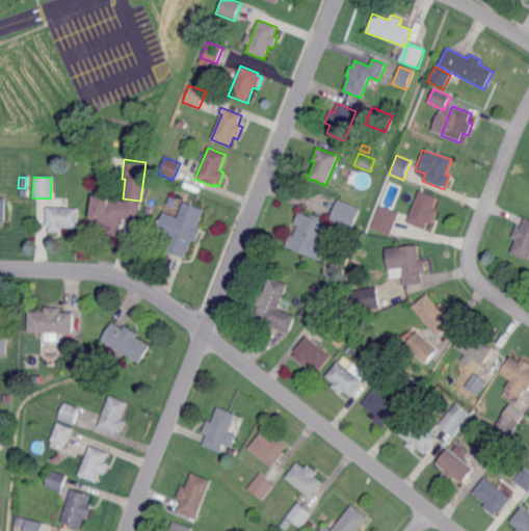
[(432,224),(427,222),(425,231),(406,223),(419,190),(438,197),(433,209),(438,211),(432,224)]
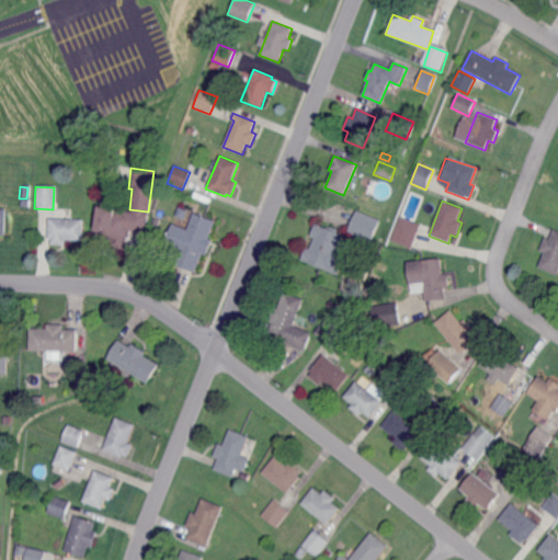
[(144,233),(129,231),(127,246),(125,244),(124,250),(110,248),(111,242),(92,240),(98,207),(147,214),(144,233)]
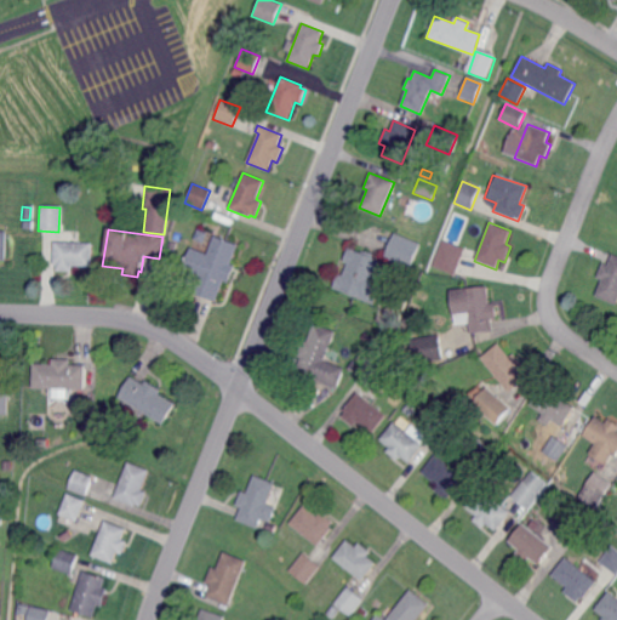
[(410,268),(383,257),(394,233),(420,244),(410,268)]
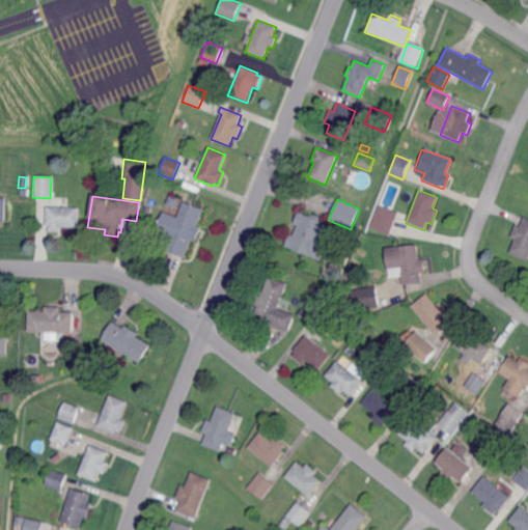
[(196,226),(201,228),(196,243),(190,240),(184,258),(163,250),(168,238),(154,232),(162,212),(176,218),(183,201),(203,210),(196,226)]
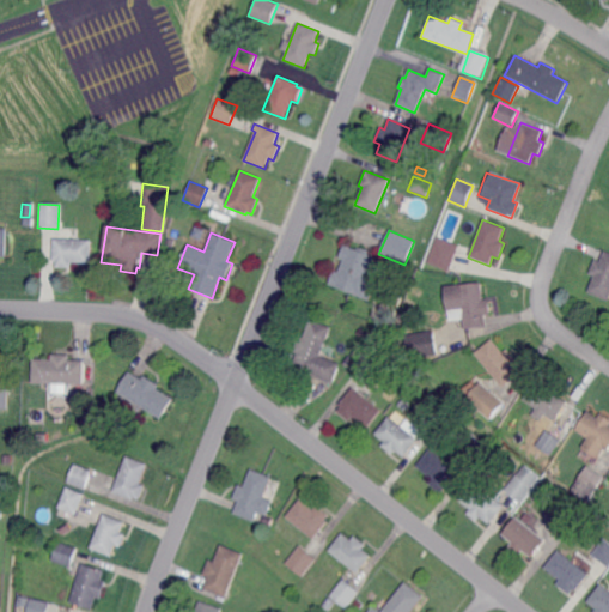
[(448,272),(425,262),(436,237),(458,247),(448,272)]
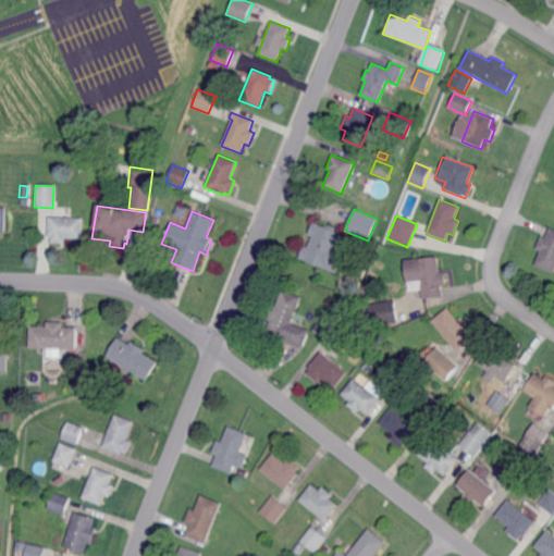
[(82,239),(64,238),(63,244),(50,244),(50,238),(47,238),(47,218),(82,219),(82,239)]
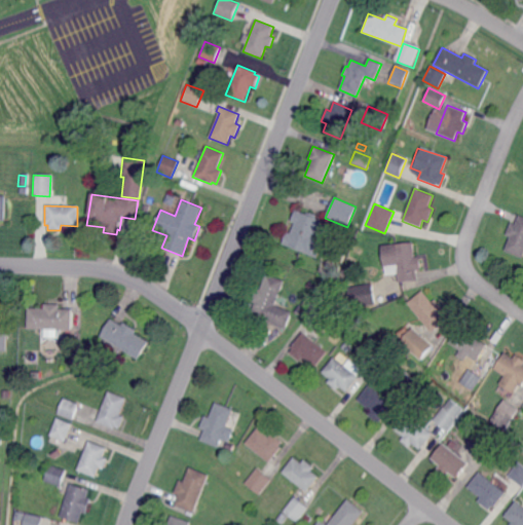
[(315,234),(324,237),(316,258),(281,245),(286,232),(290,233),(294,223),(290,221),(294,210),(321,220),(315,234)]
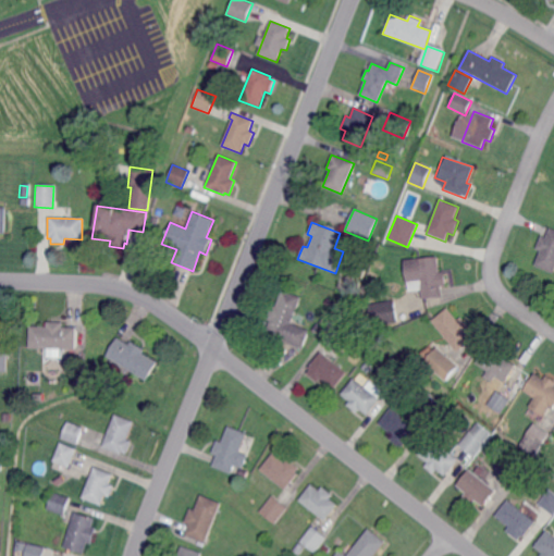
[(553,271),(553,274),(533,267),(540,251),(534,249),(540,236),(545,238),(549,227),(553,230),(553,271)]
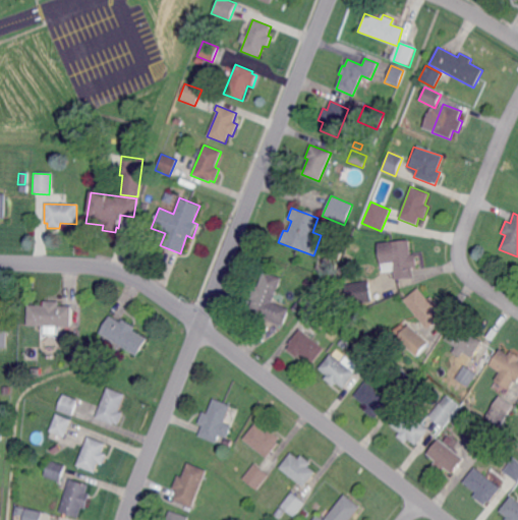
[(410,255),(415,254),(416,268),(411,269),(412,278),(394,281),(393,272),(379,273),(378,265),(377,265),(375,244),(408,240),(410,255)]
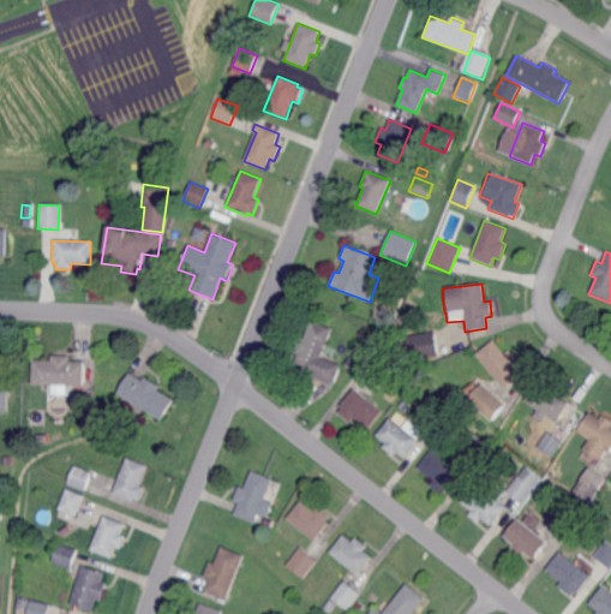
[(419,300),(408,297),(411,290),(421,292),(419,300)]
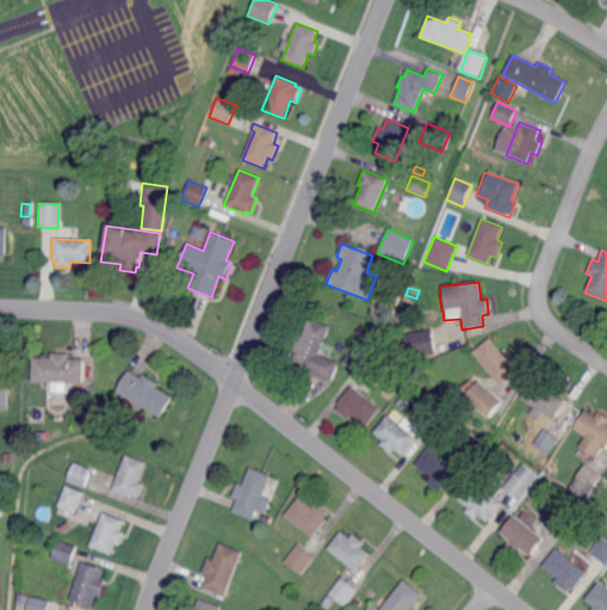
[(404,324),(395,321),(397,312),(407,315),(404,324)]
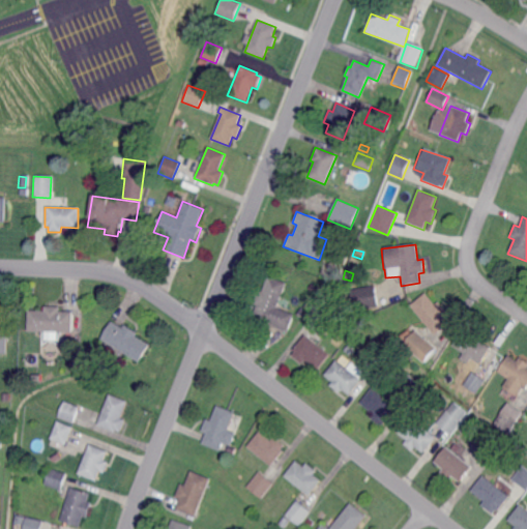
[(275,307),(293,315),(287,332),(251,319),(256,305),(251,303),(257,290),(261,292),(267,276),(286,284),(275,307)]
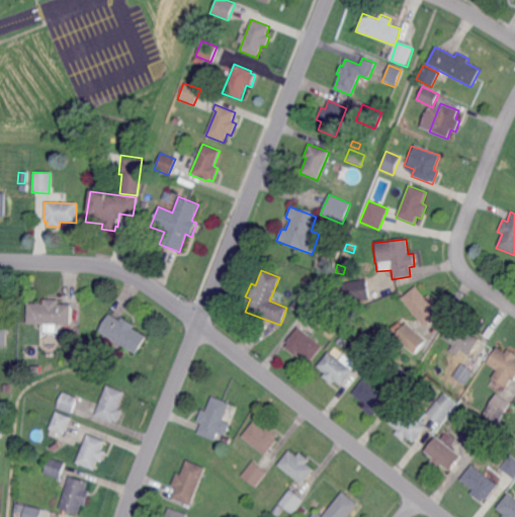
[(306,286),(298,282),(303,276),(309,280),(306,286)]
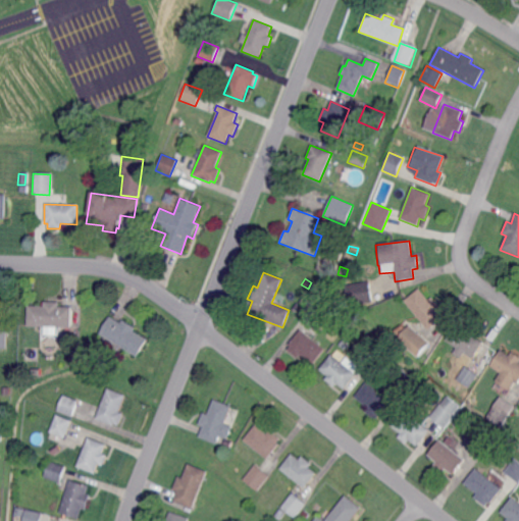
[(347,308),(343,287),(367,282),(370,304),(347,308)]
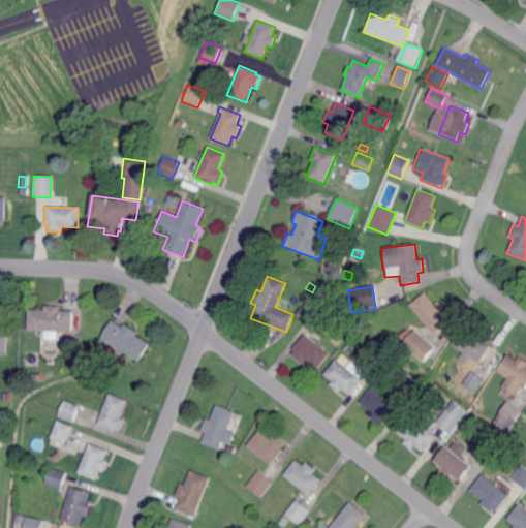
[(434,304),(437,301),(445,311),(441,314),(449,322),(433,335),(419,317),(414,320),(409,315),(414,311),(409,304),(424,292),(434,304)]
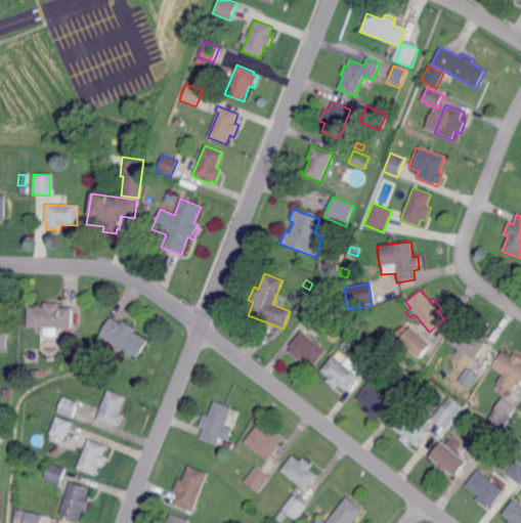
[(57,308),(59,308),(66,308),(71,308),(71,328),(71,330),(26,329),(27,307),(43,308),(43,303),(45,303),(52,303),(57,303),(57,308)]
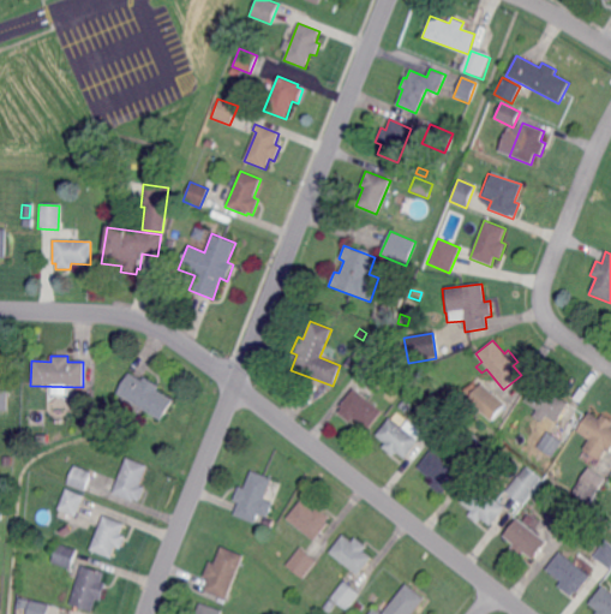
[(142,381),(144,377),(154,383),(157,385),(160,386),(156,391),(168,398),(172,400),(160,421),(138,407),(137,406),(130,403),(117,394),(115,394),(126,376),(127,374),(129,373),(137,379),(138,380),(142,381)]
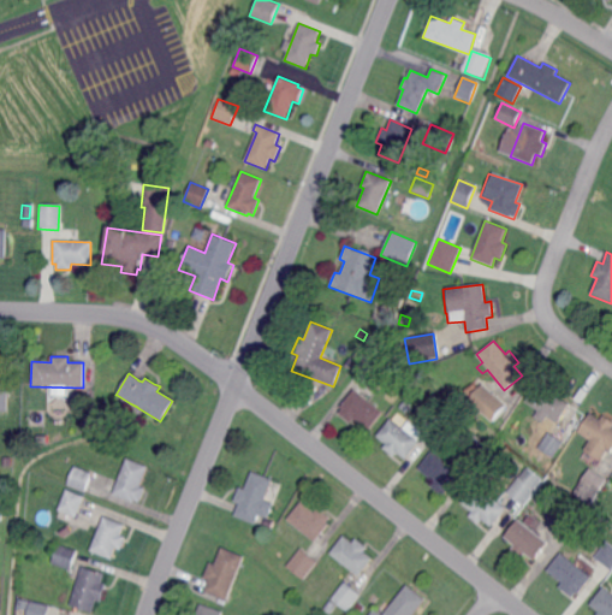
[(544,388),(545,385),(563,396),(560,400),(569,404),(557,424),(546,417),(542,424),(533,418),(538,412),(523,402),(536,383),(544,388)]
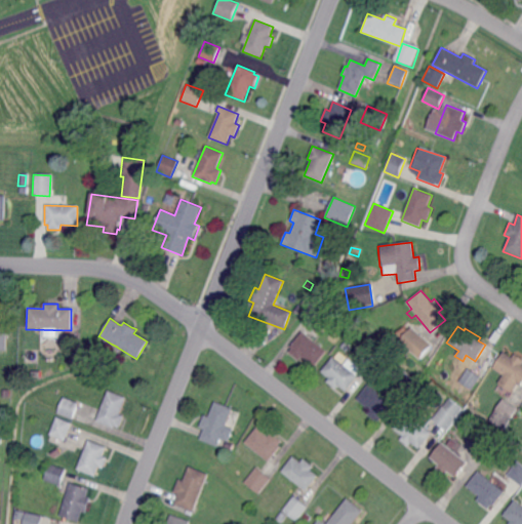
[(416,360),(396,343),(408,328),(429,346),(416,360)]
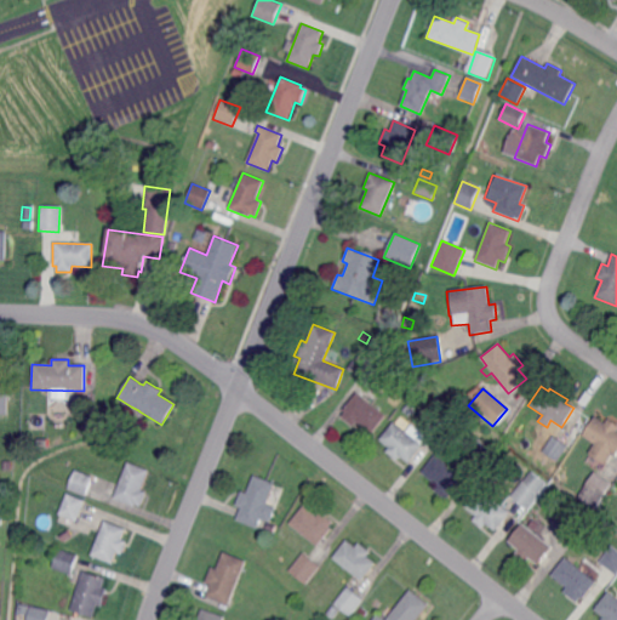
[(371,434),(356,422),(353,426),(341,417),(344,413),(342,410),(356,392),(386,416),(371,434)]
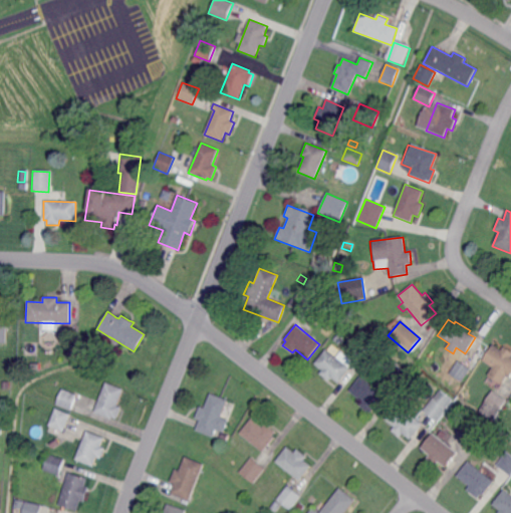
[(336,345),(331,342),(335,335),(340,338),(336,345)]
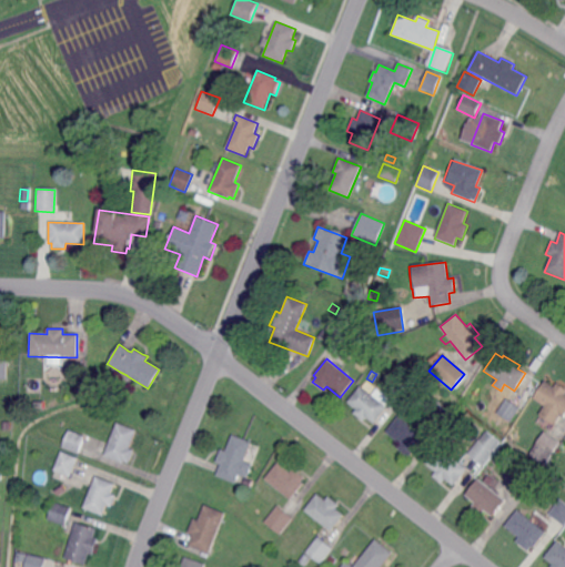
[(553,387),(556,383),(564,388),(564,414),(563,418),(561,416),(555,425),(538,415),(544,406),(533,400),(544,382),(553,387)]
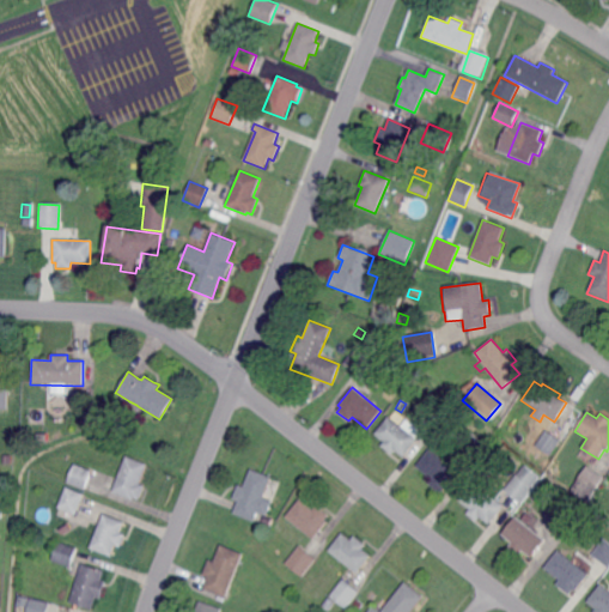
[(495,425),(492,423),(498,414),(501,418),(495,425)]
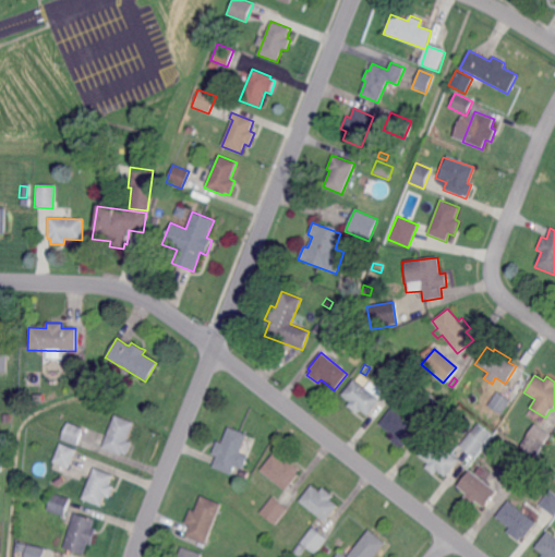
[(368,416),(360,410),(357,414),(347,407),(350,402),(340,395),(353,378),(381,399),(368,416)]
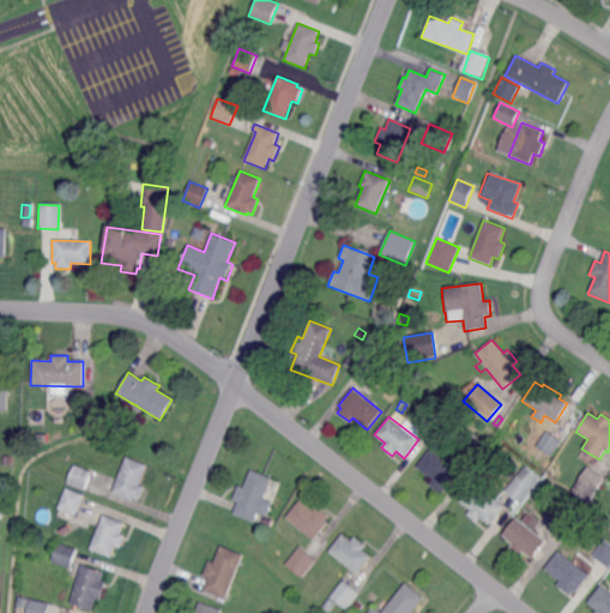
[(550,457),(536,446),(545,431),(561,440),(550,457)]
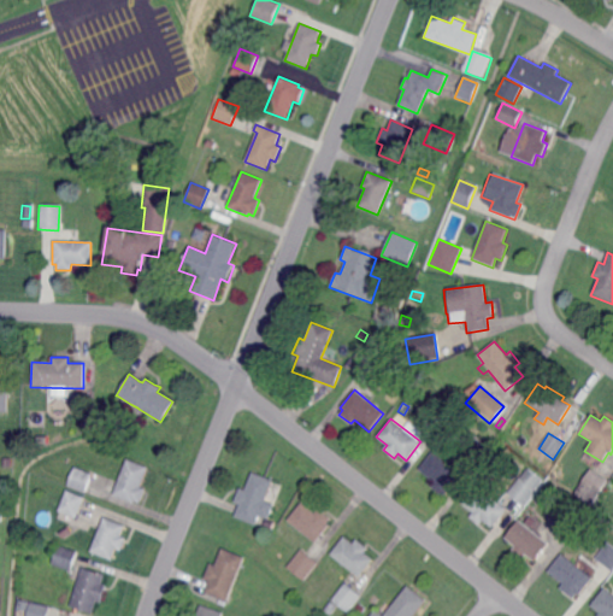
[(481,470),(460,453),(473,436),(494,453),(481,470)]
